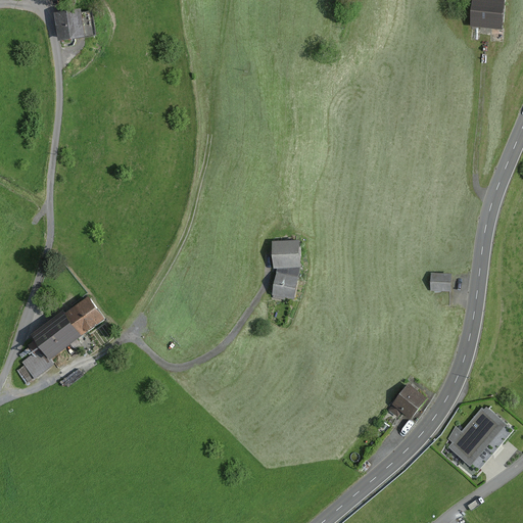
[(501,0),(468,0),(466,27),(497,30),(501,0)]
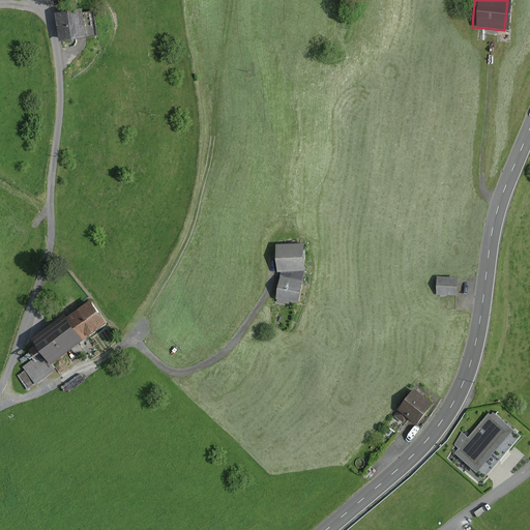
[(82,9),(56,13),(60,41),(86,37),(82,9)]
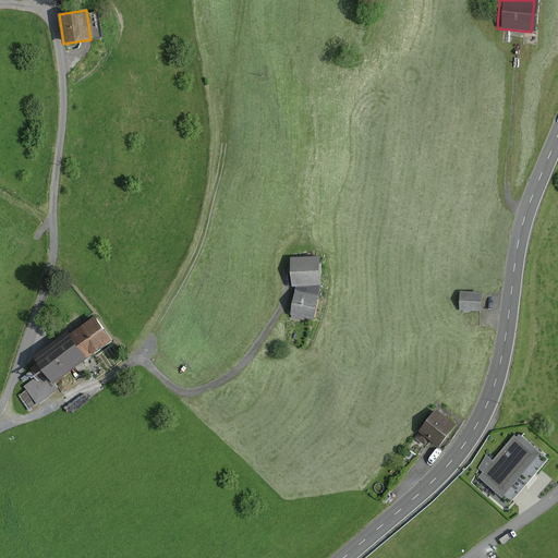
[(313,259),(284,261),(287,288),(315,286),(313,259)]
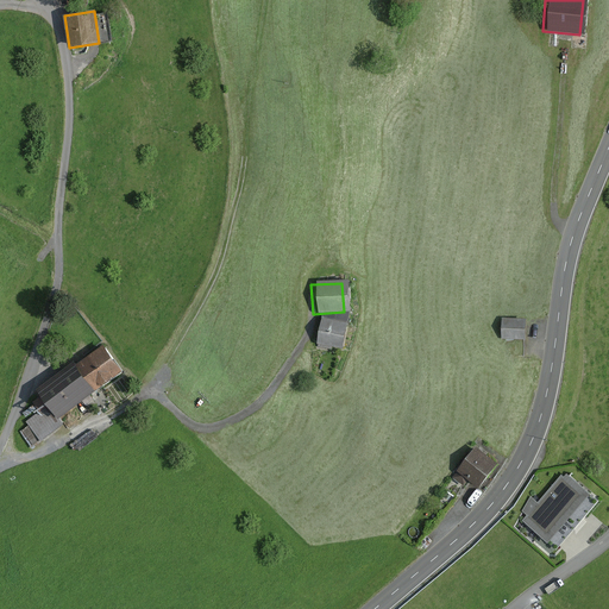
[(525,320),(501,318),(500,339),(522,341),(525,320)]
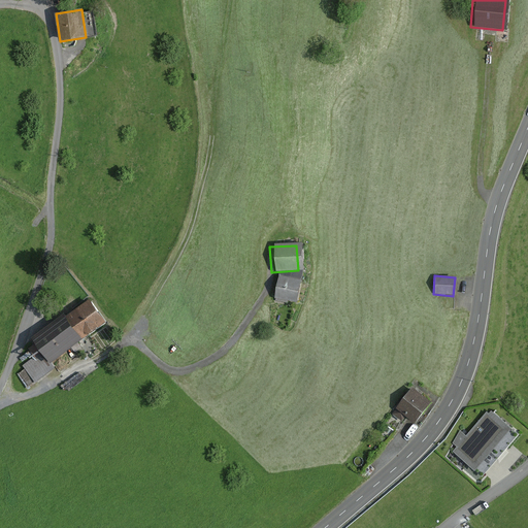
[(295,282),(275,276),(270,298),(290,303),(295,282)]
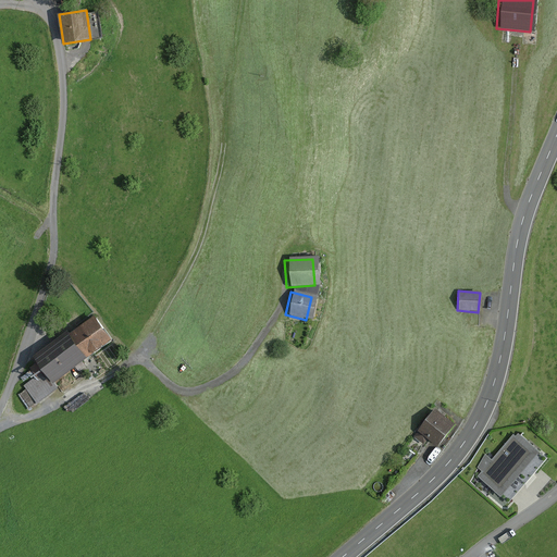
[(100,317),(35,358),(47,378),(28,390),(39,406),(63,392),(56,381),(116,343),(100,317)]
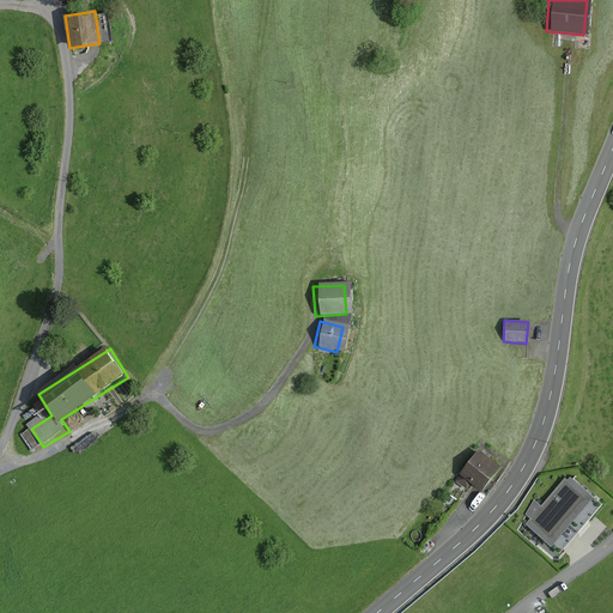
[(478,450),(455,480),(467,490),(472,484),(481,492),(501,468),(478,450)]
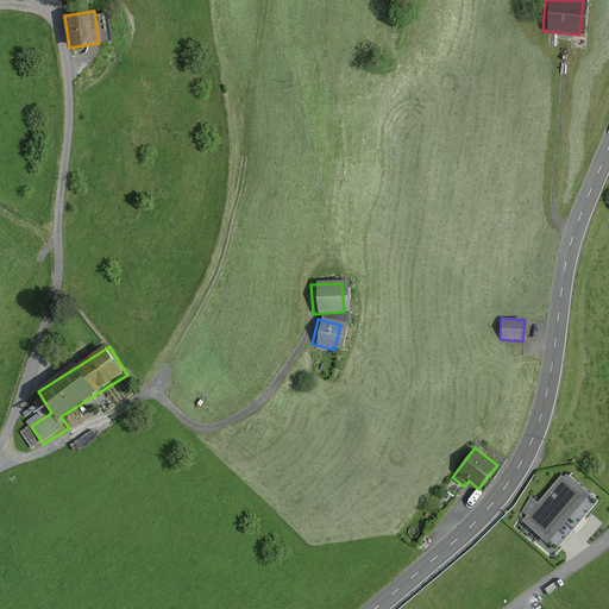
[(598,500),(566,473),(560,476),(538,503),(531,497),(522,512),(527,515),(522,521),(557,551),(598,500)]
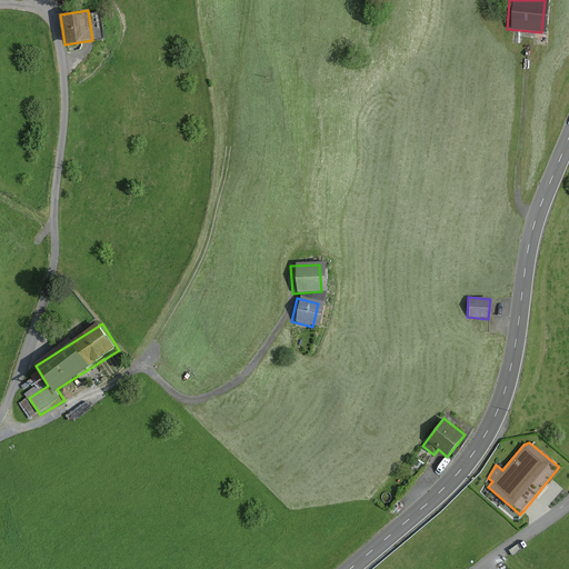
All buildings are outlined.
